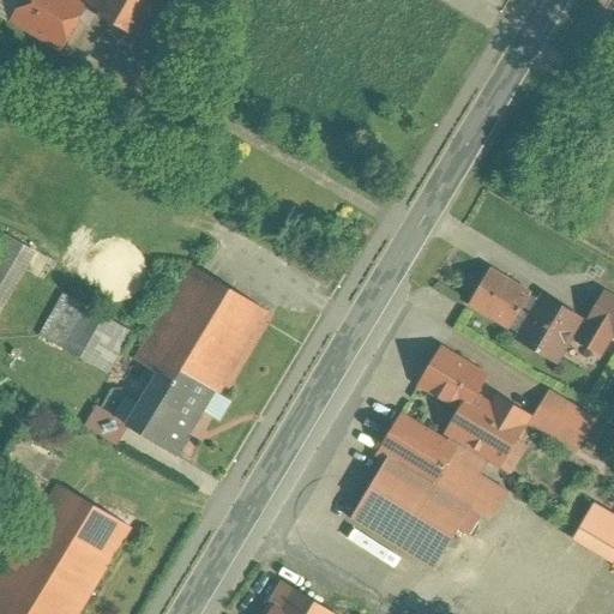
[(60,49),(84,8),(76,4),(77,2),(72,0),(26,0),(13,22),(60,49)]
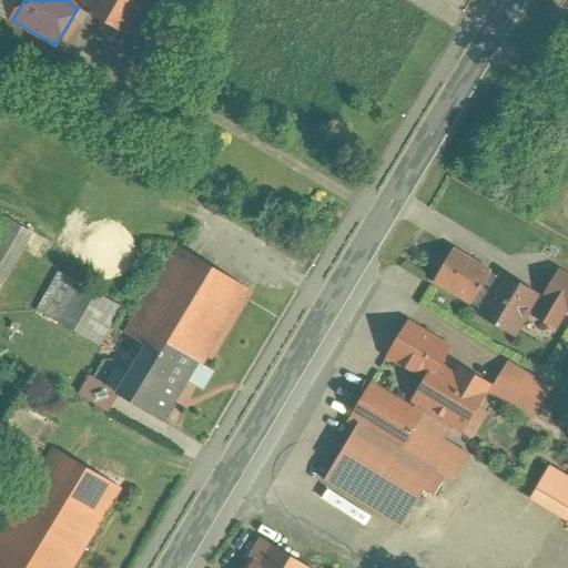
[(78,8),(148,49),(175,0),(71,0),(71,2),(70,3),(78,8)]
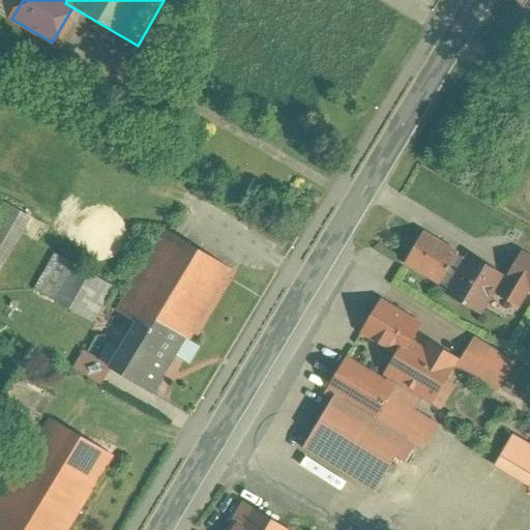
[(3,201),(0,205),(0,273),(32,217),(3,201)]
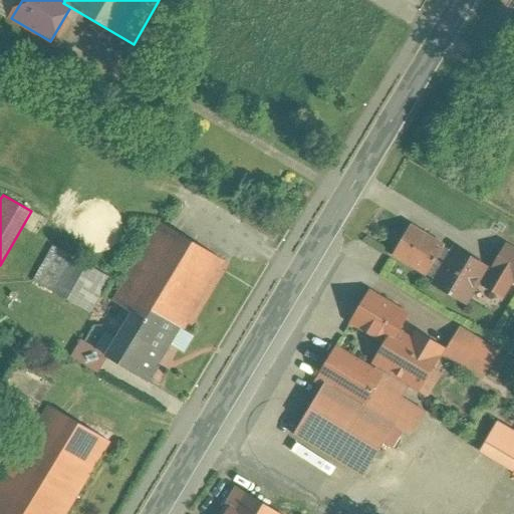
[(142,304),(183,330),(225,264),(161,223),(110,301),(134,316),(142,304)]
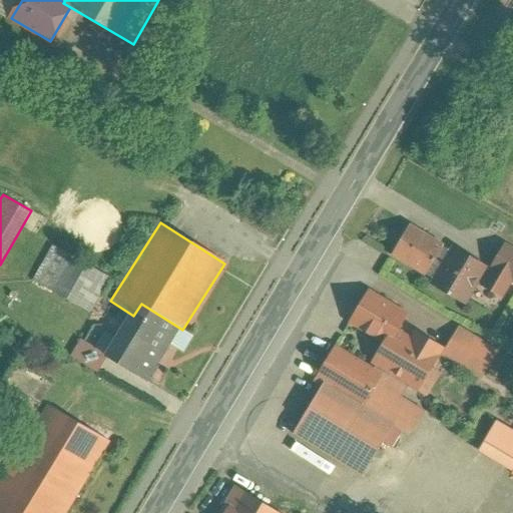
[(411,224),(391,255),(425,277),(426,275),(436,281),(453,253),(443,247),(445,245),(411,224)]
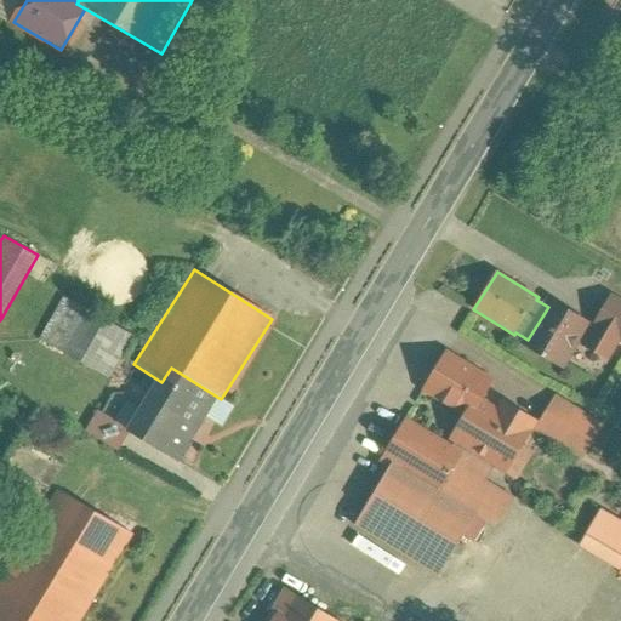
[(40,337),(109,381),(135,340),(66,297),(40,337)]
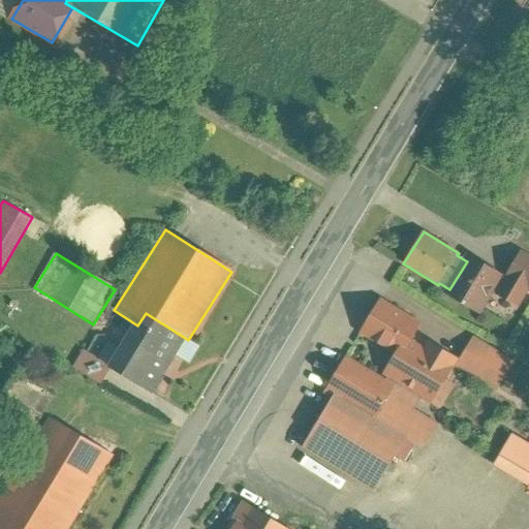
[(528,257),(522,253),(500,287),(521,300),(528,288),(528,289),(528,257)]
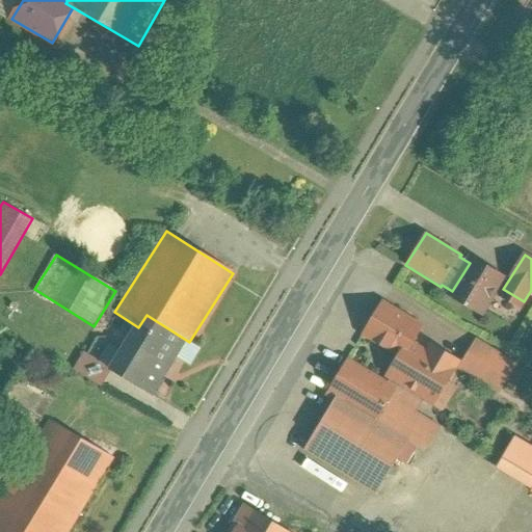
[(472,261),(470,263),(452,291),(451,293),(481,312),(502,280),(472,261)]
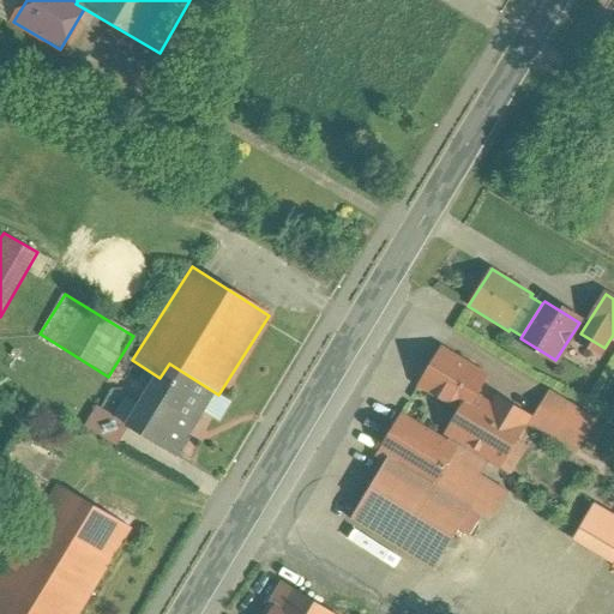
[(419,386),(463,413),(473,397),(486,375),(443,348),(419,386)]
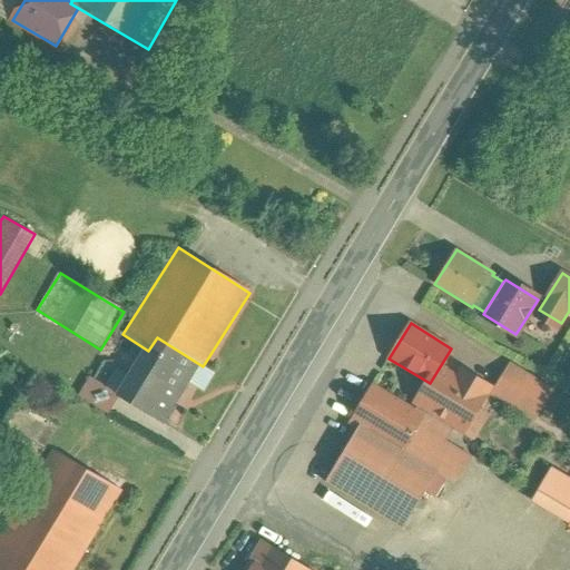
[(130,377),(120,395),(166,424),(203,366),(157,337),(148,351),(130,377)]
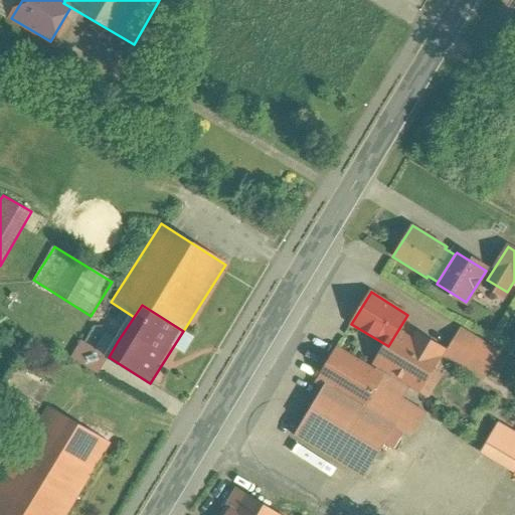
[(461,330),(446,353),(485,377),(500,354),(461,330)]
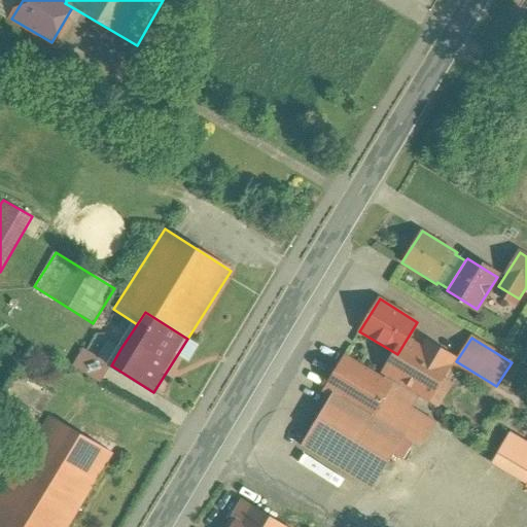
[(388,374),(421,394),(437,405),(450,386),(440,380),(453,359),(428,344),(423,351),(406,341),(397,354),(386,373),(388,374)]
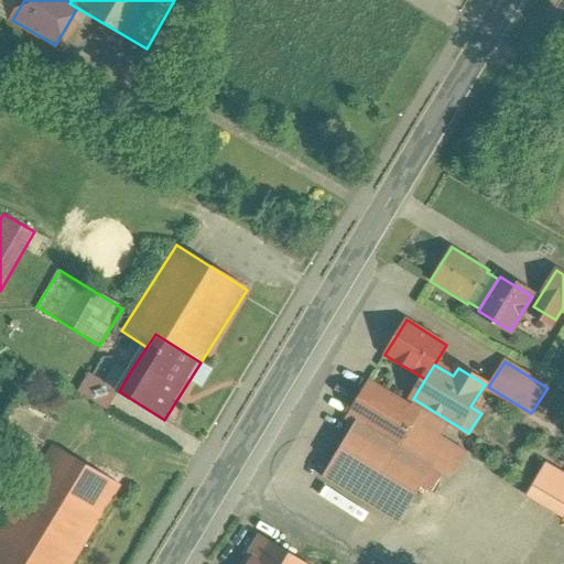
[(119,391),(129,373),(117,366),(102,389),(115,397),(119,391)]
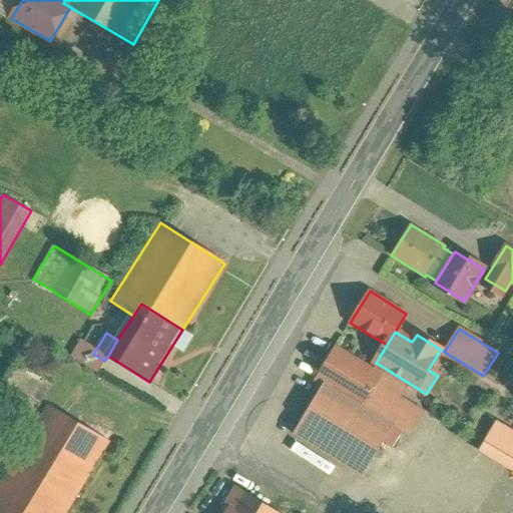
[(97,372),(104,361),(93,354),(80,346),(73,357),(97,372)]
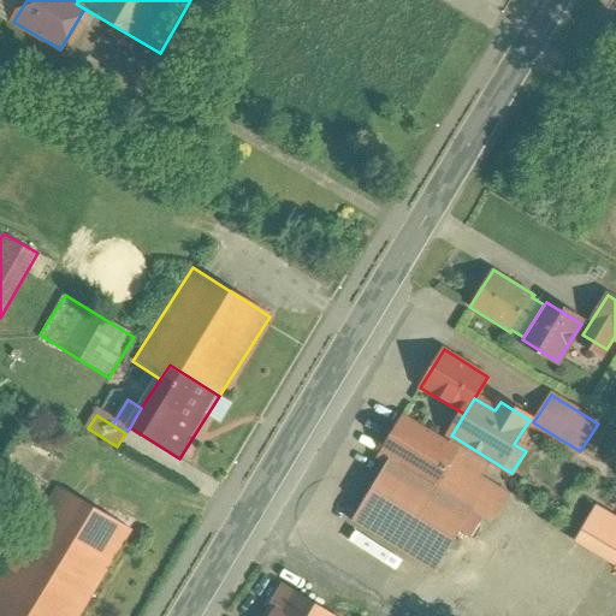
[(388,465),(353,521),(436,572),(462,529),(474,510),(484,516),(495,523),(511,496),(481,478),(492,461),(454,437),(449,445),(404,418),(379,458),(388,465)]
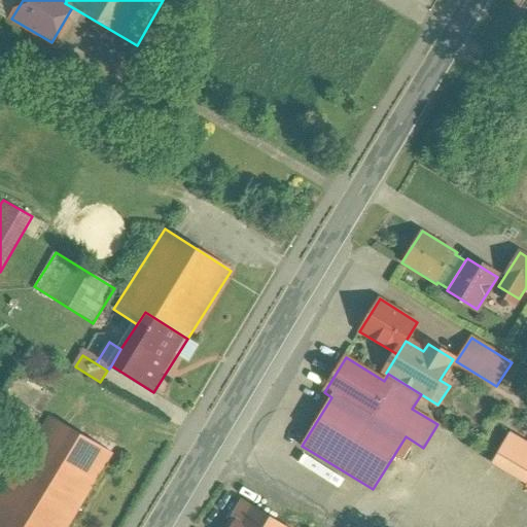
[(70,526),(114,454),(50,415),(0,498),(0,526),(70,526)]
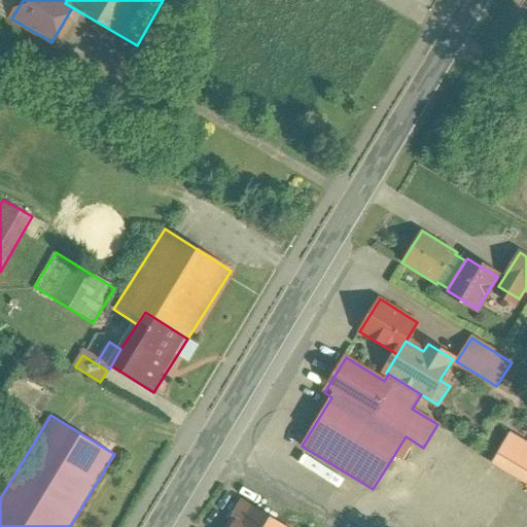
[(526,442),(510,431),(492,461),(526,482),(526,442)]
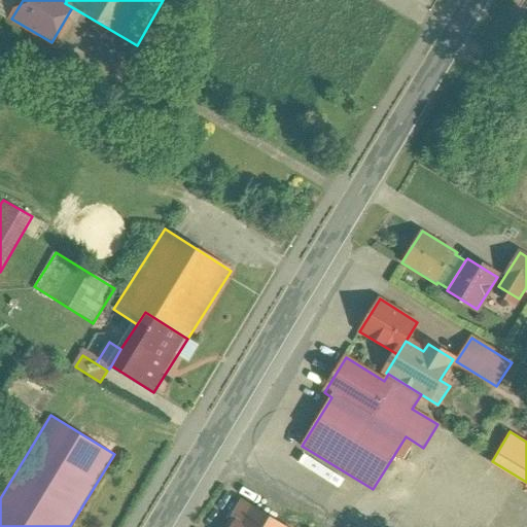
[(414,442),(406,436),(395,453),(403,458),(414,442)]
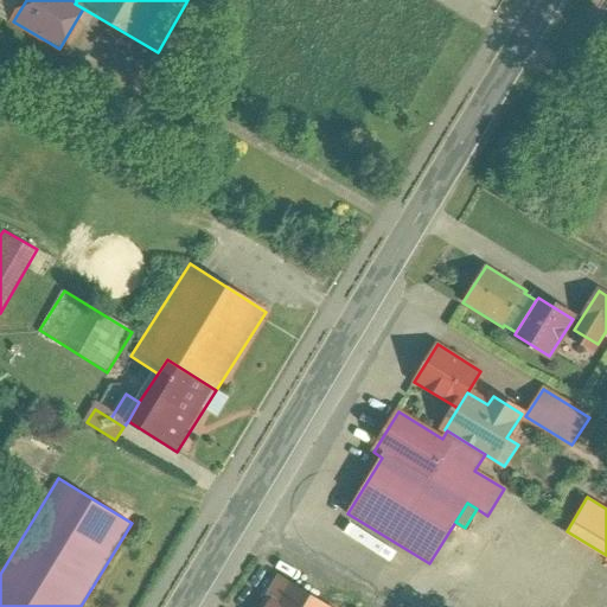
[(330,606),(281,576),(260,606),(330,606)]
